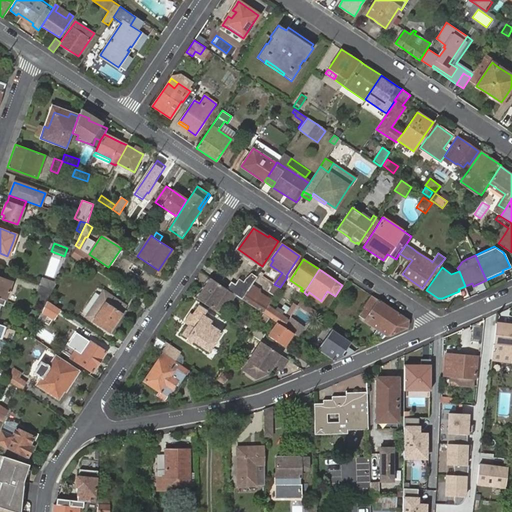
[(231,282),(226,289),(234,294),(241,299),(249,287),(256,278),(251,275),(247,280),(246,279),(243,282),(239,279),(235,284),(231,282)]
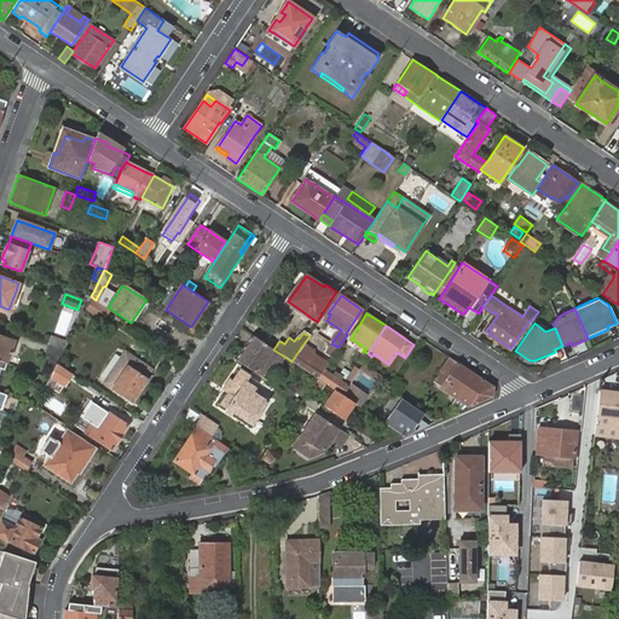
[(253,335),(236,359),(260,376),(268,366),(279,360),(283,356),(273,350),(253,335)]
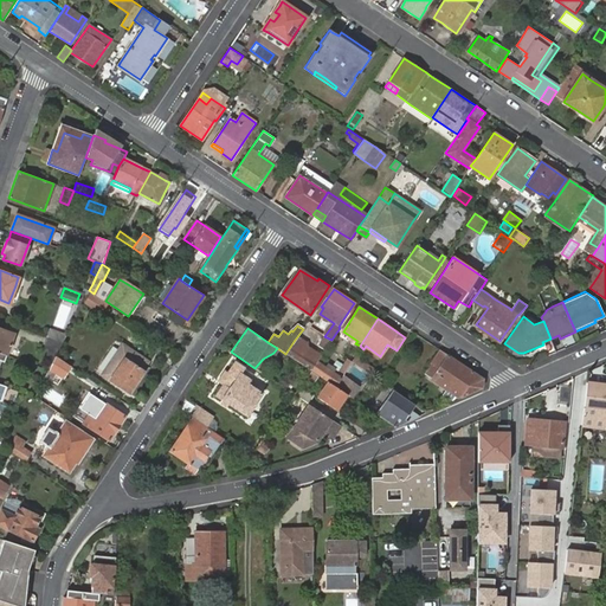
[(0,353),(5,355),(12,334),(0,329),(0,353)]
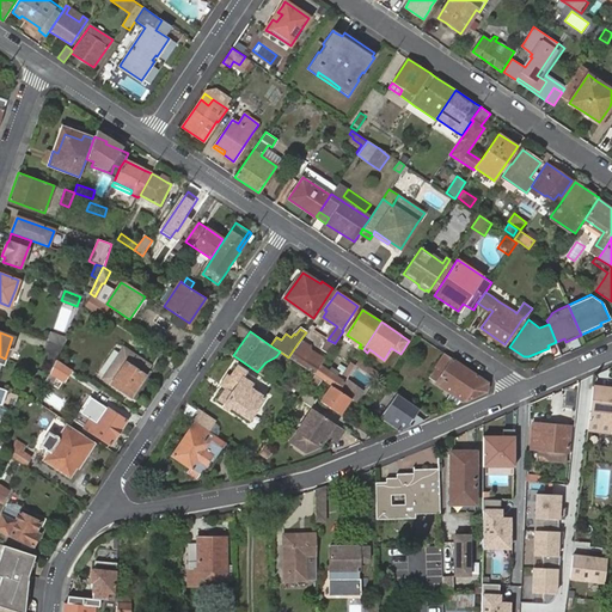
[(49,342),(62,347),(67,338),(51,332),(48,342),(49,342)]
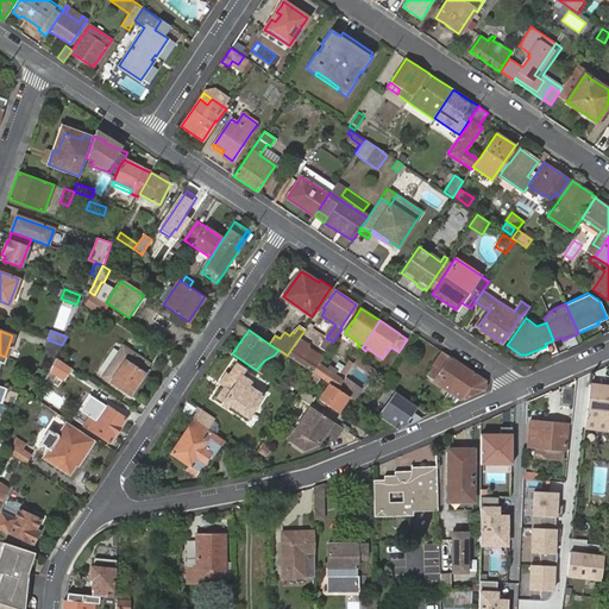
[(55,360),(56,358),(62,345),(49,340),(45,350),(49,351),(46,357),(55,360)]
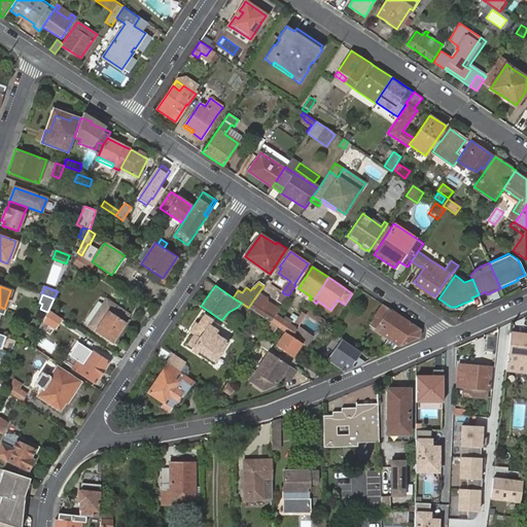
[(267,303),(256,295),(248,308),(252,311),(270,323),(275,315),(264,307),(267,303)]
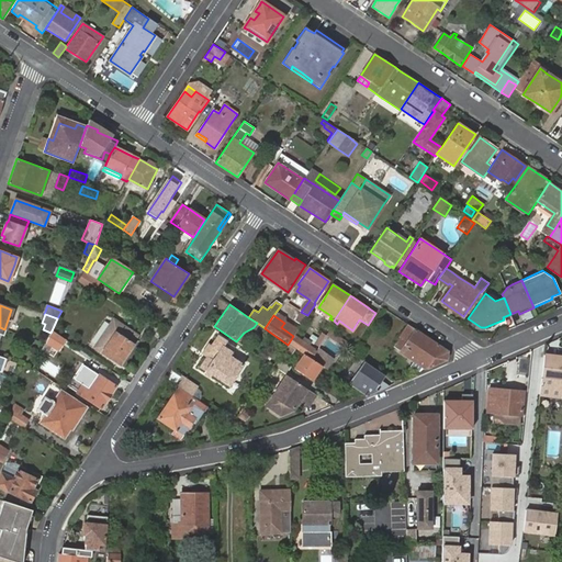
[(132,344),(137,335),(113,319),(96,348),(102,352),(120,363),(133,345),(132,344)]
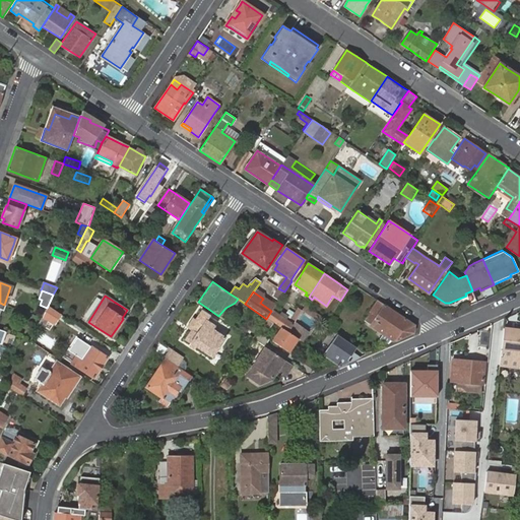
[(274,306),(263,299),(260,303),(271,311),(274,306)]
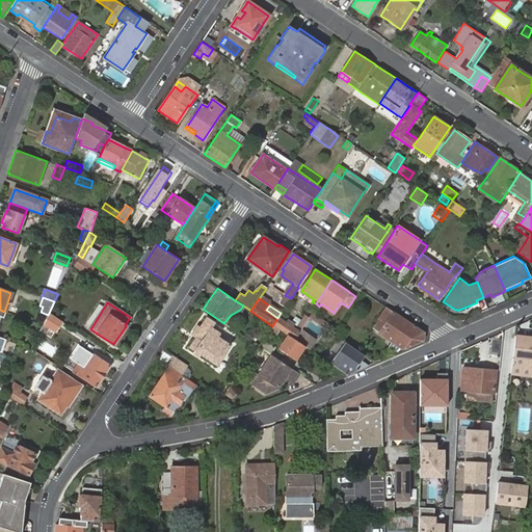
[(393,312),(388,308),(380,319),(386,323),(393,312)]
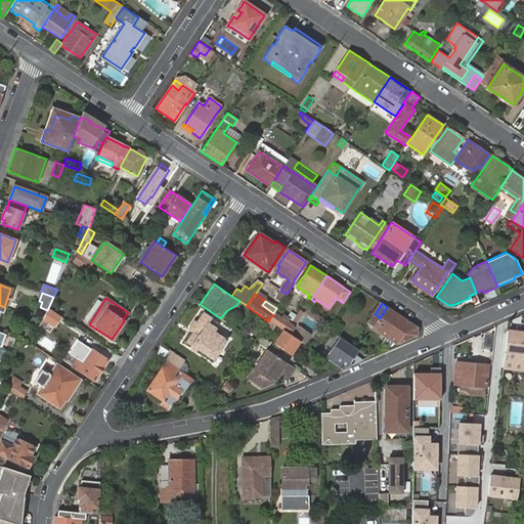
[(387,307),(380,318),(374,328),(385,335),(383,337),(385,338),(386,339),(388,337),(398,344),(417,336),(418,328),(387,307)]
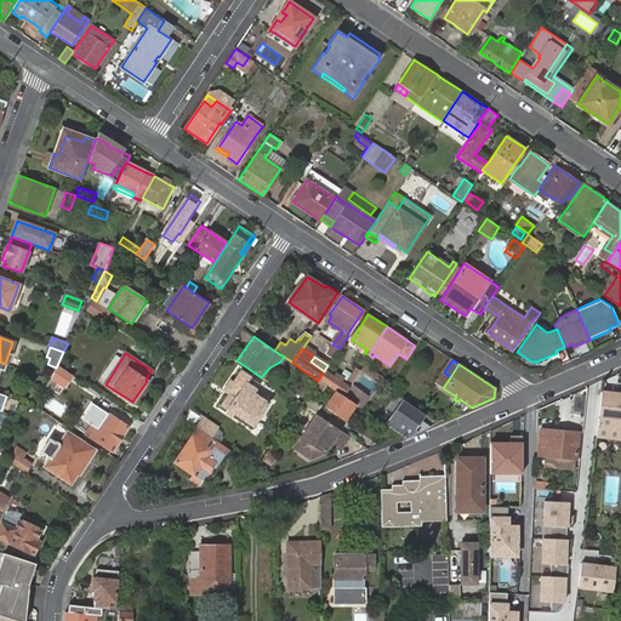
[(64,386),(72,375),(57,365),(56,368),(51,379),(64,386)]
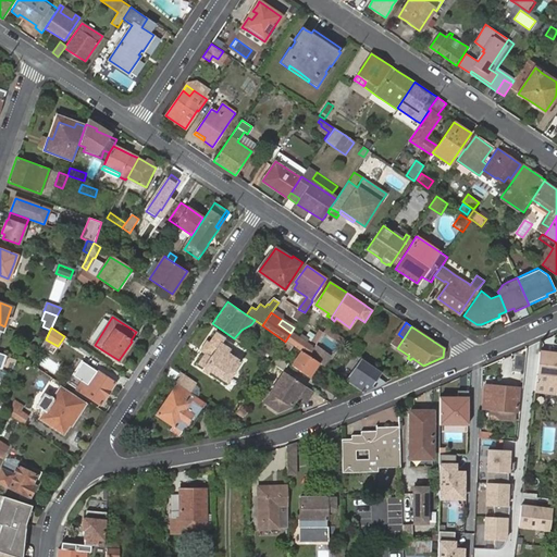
[(334,333),(326,327),(323,333),(331,338),(334,333)]
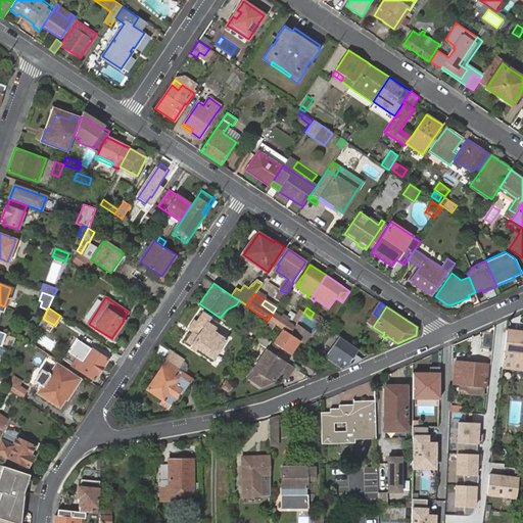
[(250,339),(253,341),(258,334),(268,321),(250,308),(246,315),(259,324),(250,339)]
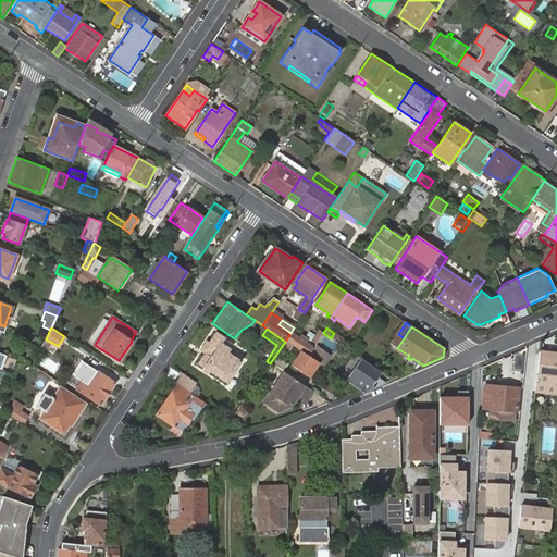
[(239,362),(226,354),(230,349),(221,344),(225,338),(217,333),(209,344),(207,342),(201,350),(207,355),(205,358),(203,357),(198,364),(203,368),(202,370),(207,373),(209,370),(226,382),(239,362)]
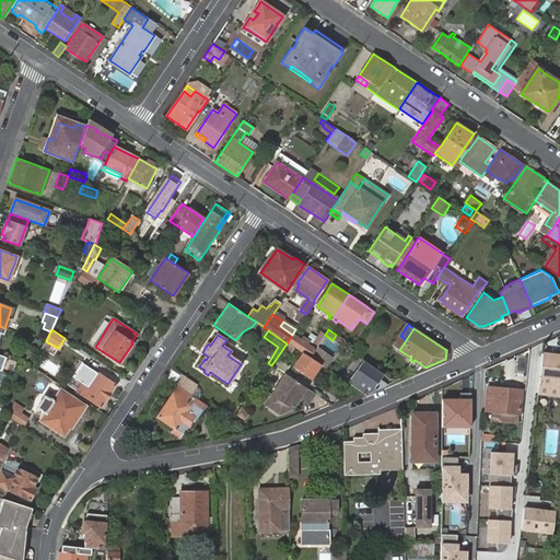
[(315,350),(292,335),(287,343),(303,353),(310,358),(315,350)]
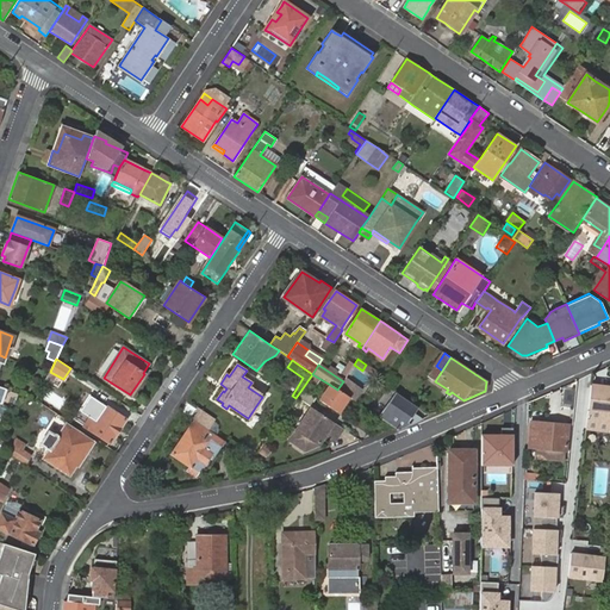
[(375,371),(366,365),(362,371),(366,373),(372,377),(375,371)]
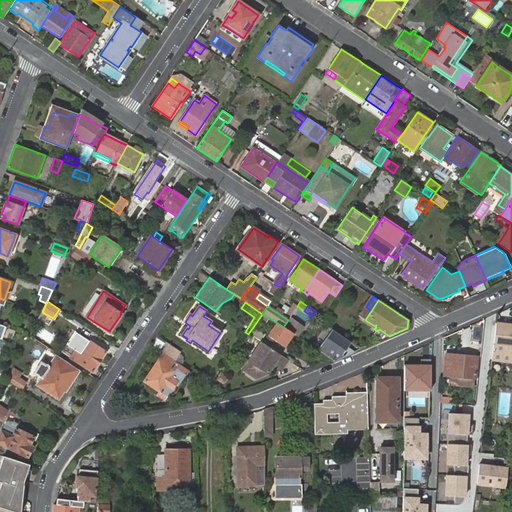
[(360,316),(365,320),(371,311),(366,307),(360,316)]
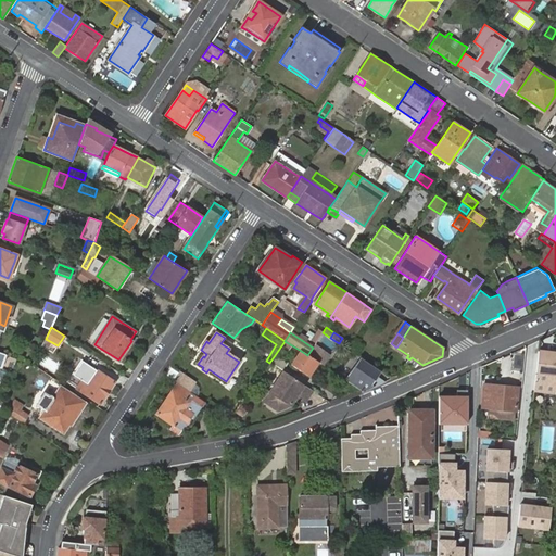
[(346,349),(350,343),(342,338),(339,343),(346,349)]
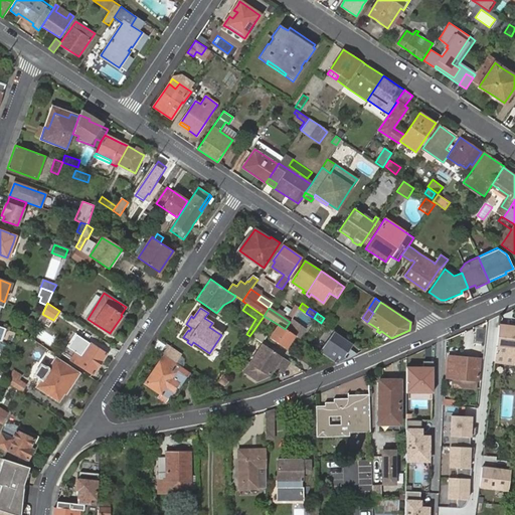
[(49,325),(53,320),(42,314),(41,315),(39,319),(49,325)]
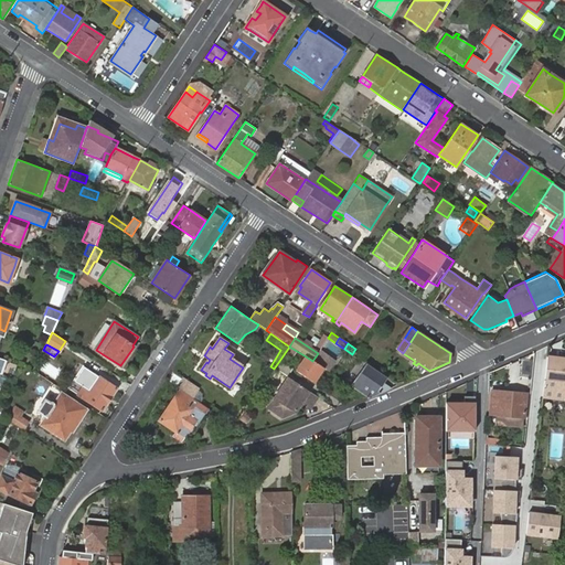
[(285,353),(291,359),(296,352),(289,348),(285,353)]
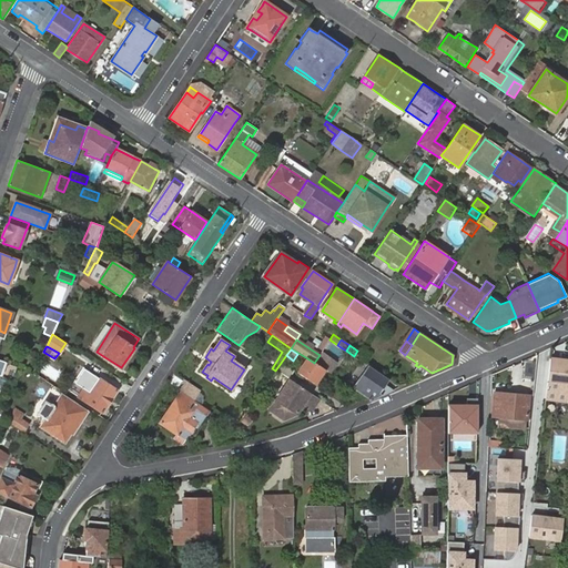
[(314,363),(307,358),(297,373),(315,385),(324,369),(314,363)]
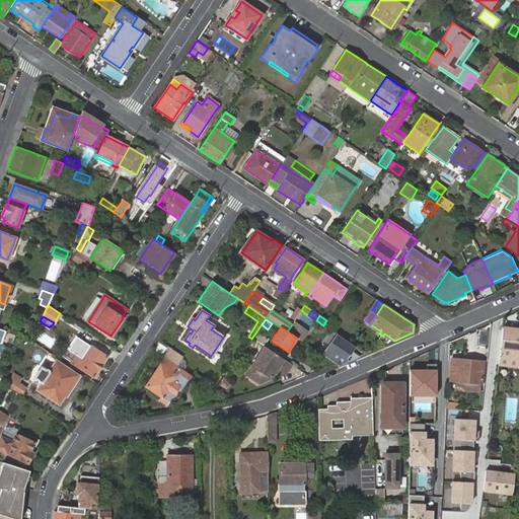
[(518,329),(503,327),(500,350),(518,352),(518,329)]
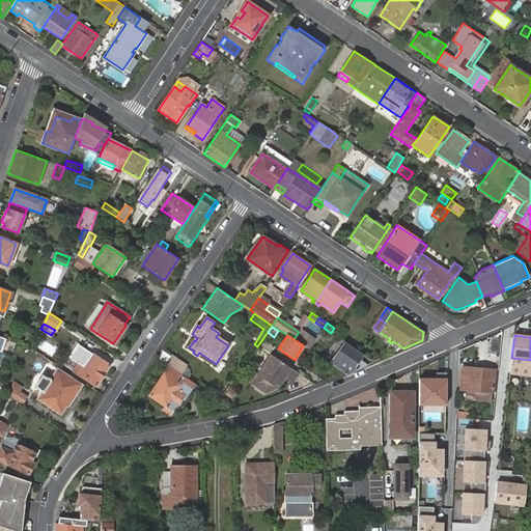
[(258,346),(270,354),(275,346),(262,339),(258,346)]
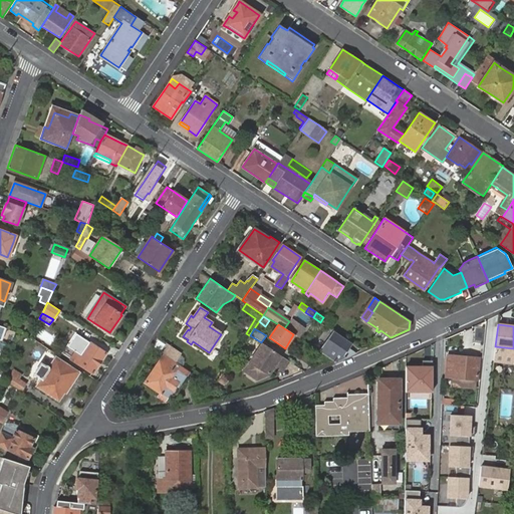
[(383,340),(391,337),(380,330),(378,332),(377,331),(375,334),(383,340)]
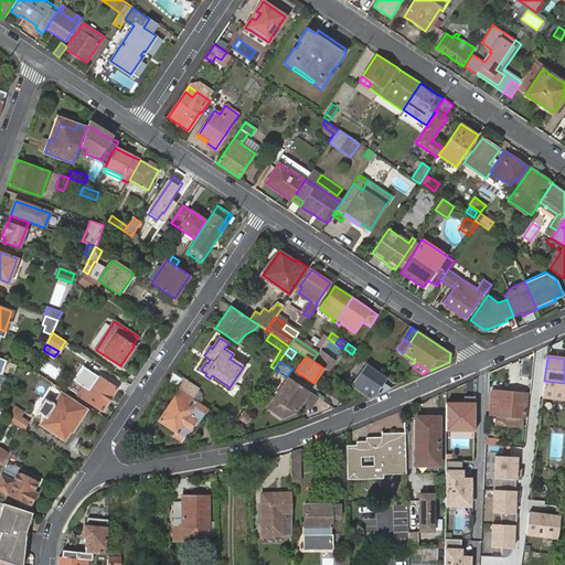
[(117,388),(93,373),(84,366),(75,381),(84,386),(78,395),(102,411),(117,388)]
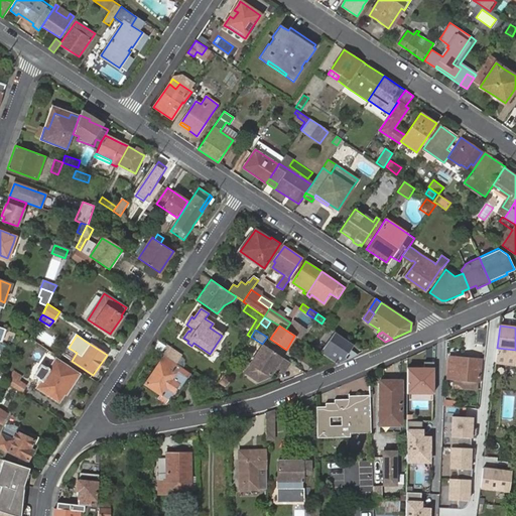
[(328,357),(335,362),(337,364),(358,355),(337,340),(330,350),(331,352),(328,357)]
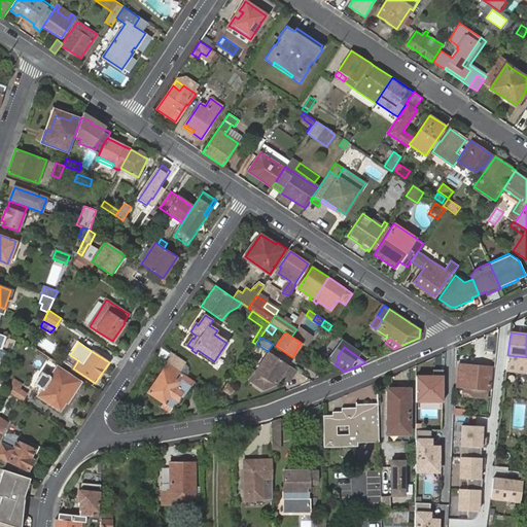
[(165,361),(168,363),(173,356),(183,363),(185,361),(171,352),(165,361)]
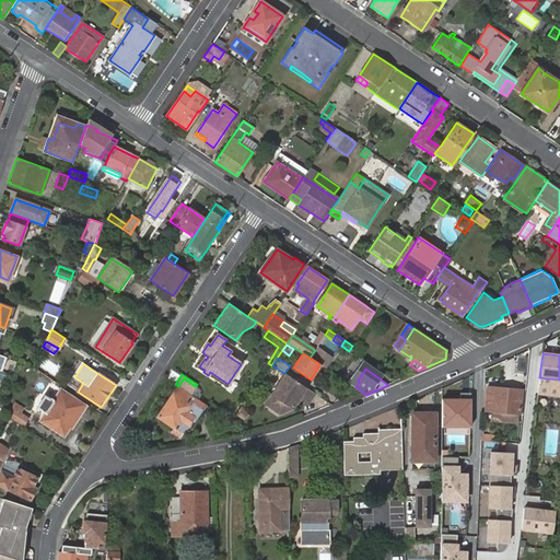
[(301,384),(286,374),(266,404),(282,415),(292,411),(301,397),(307,403),(314,393),(301,384)]
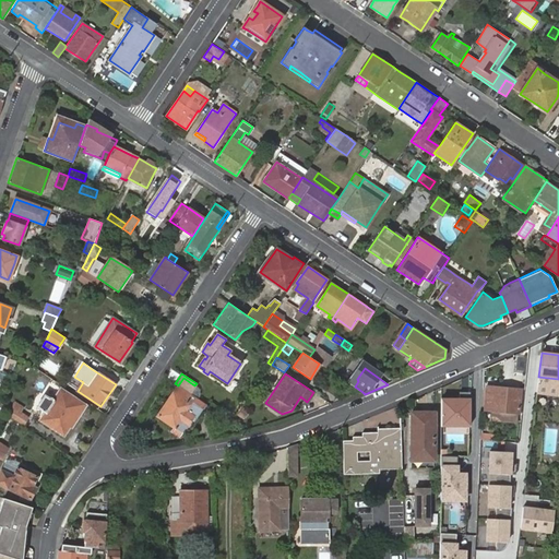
[(183,378),(178,385),(190,393),(194,385),(183,378)]
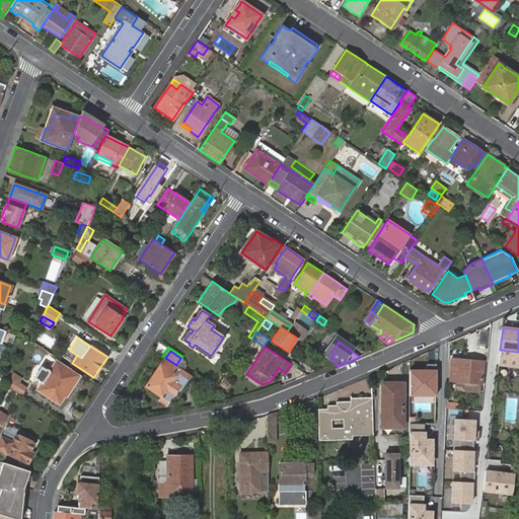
[(187,382),(191,375),(176,365),(165,358),(162,363),(156,371),(146,386),(161,396),(159,400),(166,405),(169,402),(172,397),(173,394),(177,396),(187,382)]
